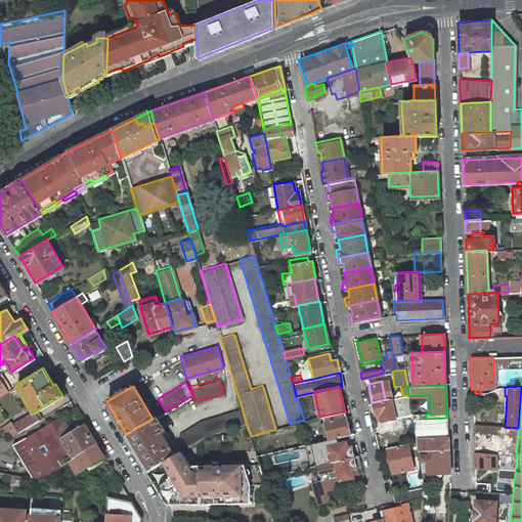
[(408,395),(402,396),(404,409),(411,408),(409,396),(408,395)]
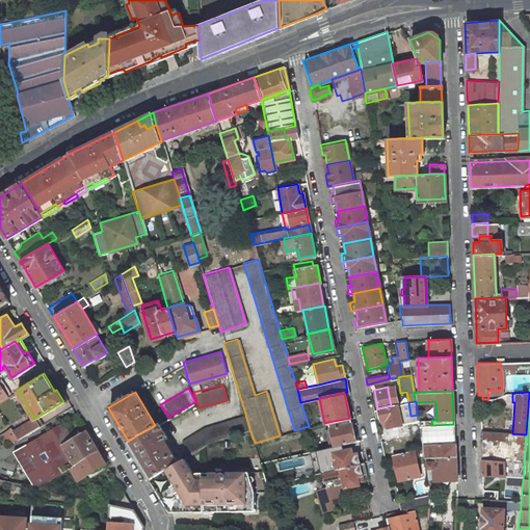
[(391,405),(377,408),(379,420),(385,419),(386,427),(400,424),(397,404),(396,404),(391,405)]
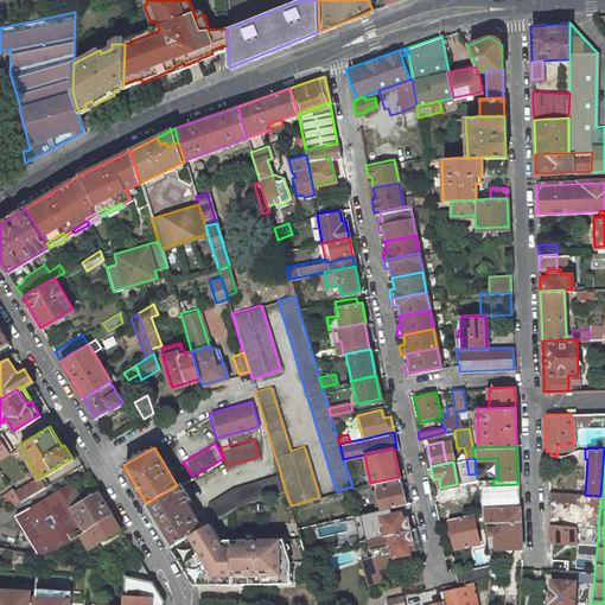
[(231,486),(207,502),(216,517),(239,503),(285,490),(280,472),(231,486)]
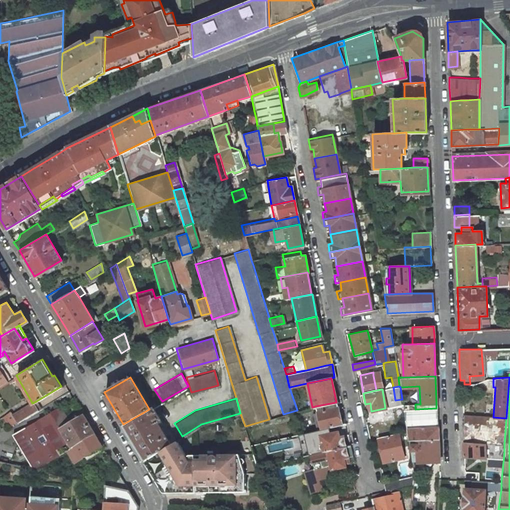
[(39,407),(36,401),(32,403),(31,401),(11,414),(16,421),(21,418),(39,407)]
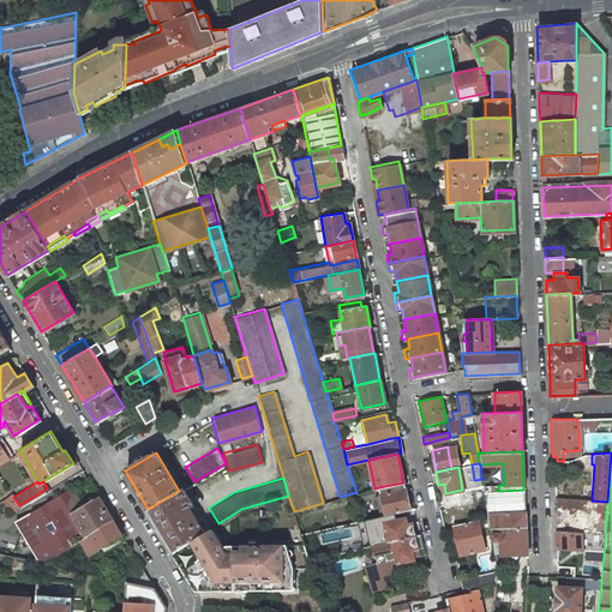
[(403,483),(378,487),(381,497),(376,498),(378,508),(383,507),(384,514),(409,508),(403,483)]
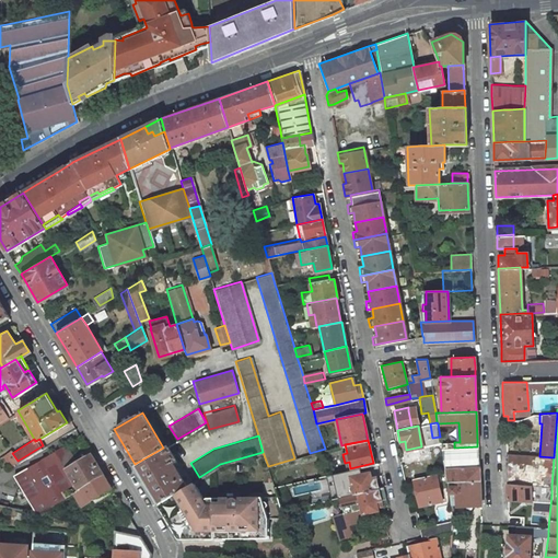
[(478,480),(477,446),(454,448),(454,442),(440,442),(445,472),(446,481),(453,481),(478,480)]
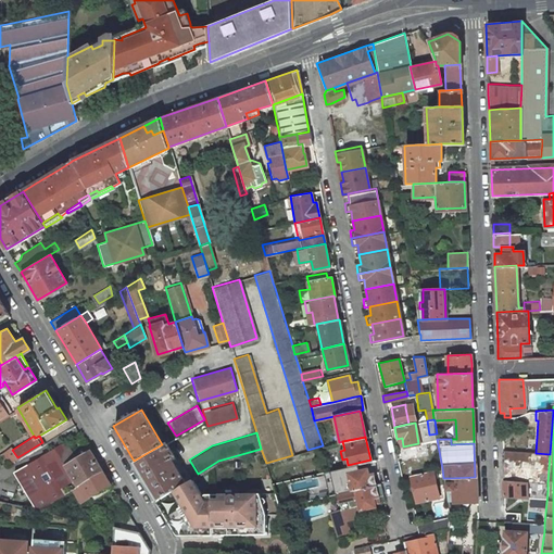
[(0,500),(37,508),(72,488),(77,485),(65,465),(76,458),(64,440),(28,462),(1,478),(0,478),(0,500)]
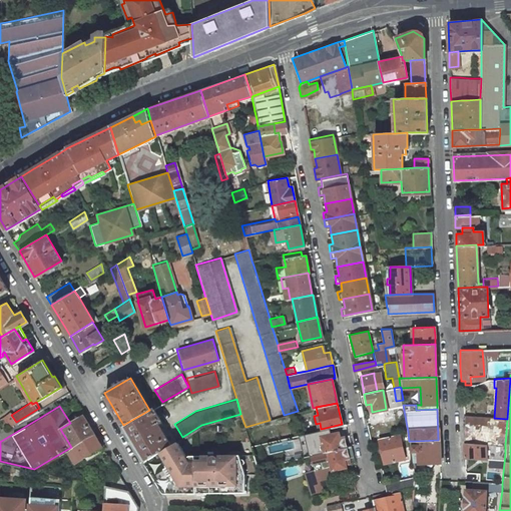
[(149,410),(123,425),(144,460),(170,445),(157,424),(160,422),(152,408),(149,410)]
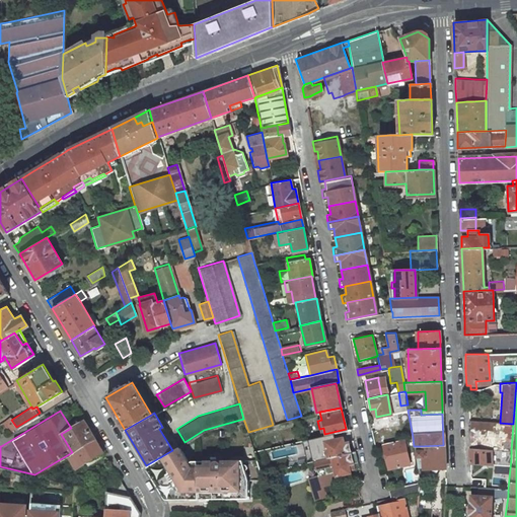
[(0,446),(1,446),(26,431),(21,424),(16,427),(11,420),(9,417),(0,423),(0,446)]
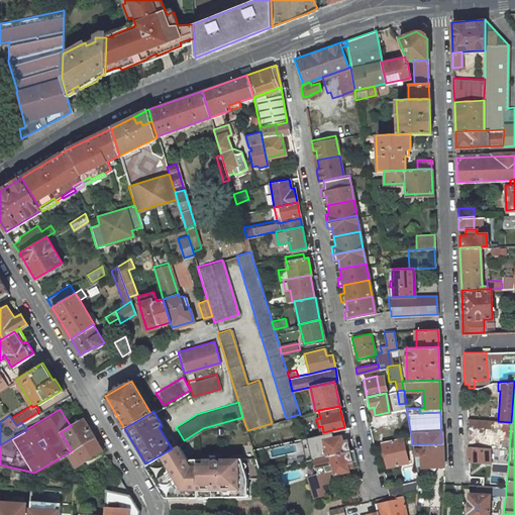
[(71,426),(61,432),(72,450),(95,437),(84,418),(71,426)]
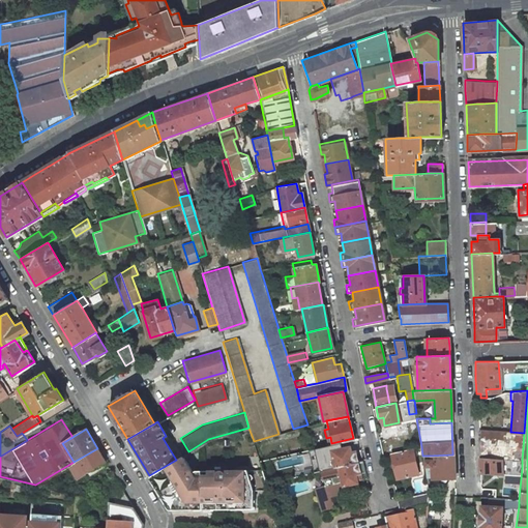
[(510,432),(477,430),(478,450),(478,457),(522,460),(524,433),(510,432)]
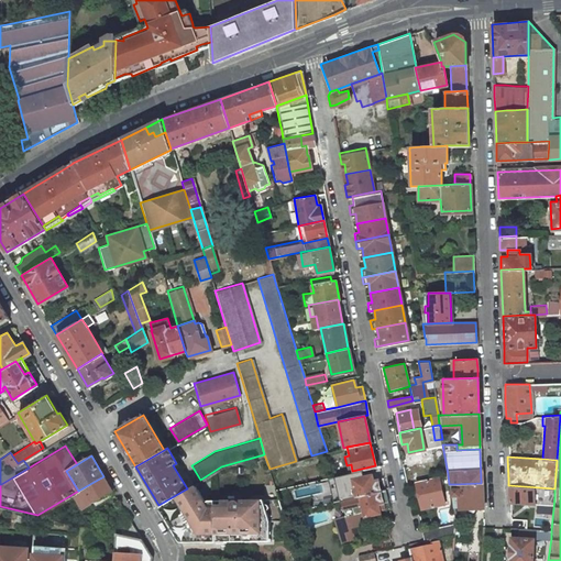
[(371,474),(351,477),(355,495),(378,491),(376,480),(372,481),(371,474)]
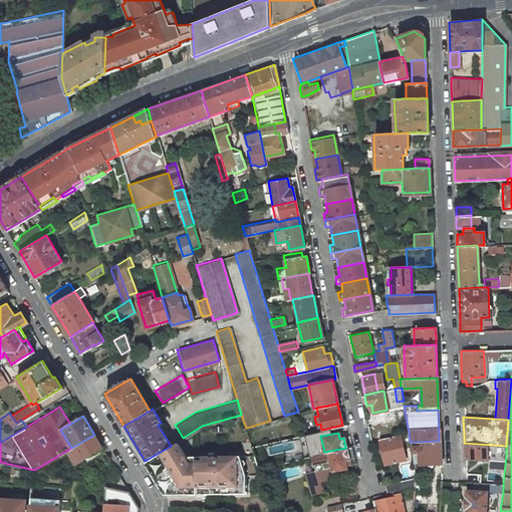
[(101,446),(94,435),(71,448),(66,451),(73,463),(101,446)]
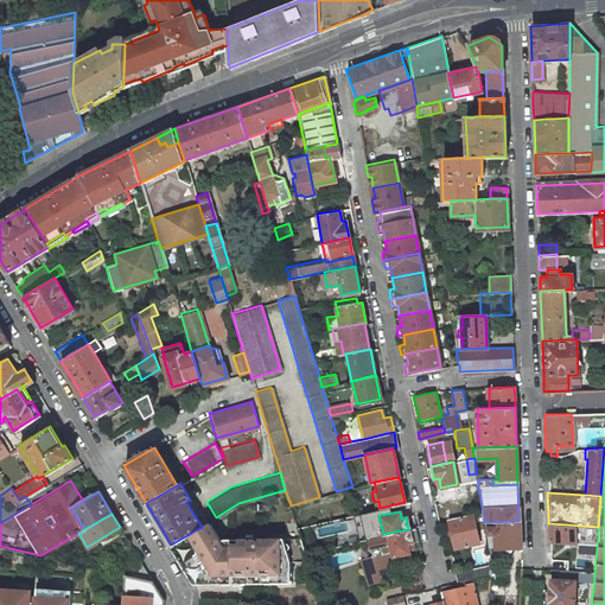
[(472,514),(447,518),(453,547),(477,542),(472,514)]
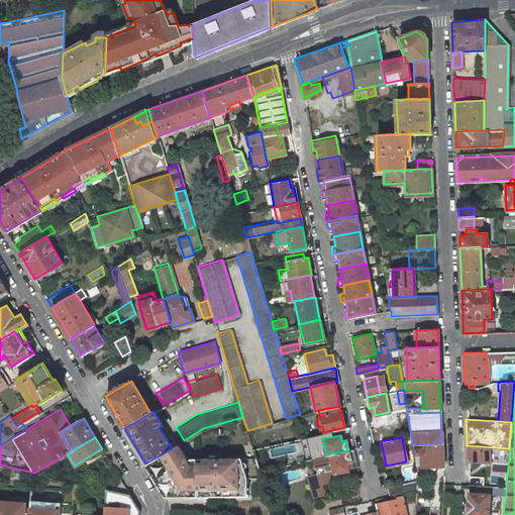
[(282,441),(252,448),(255,457),(284,450),(282,441)]
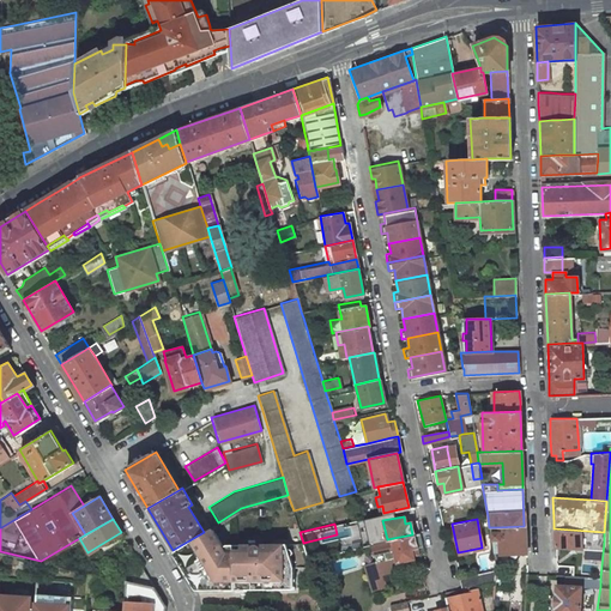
[(524,526),(496,527),(496,531),(490,531),(491,539),(492,550),(496,550),(496,552),(525,550),(524,526)]
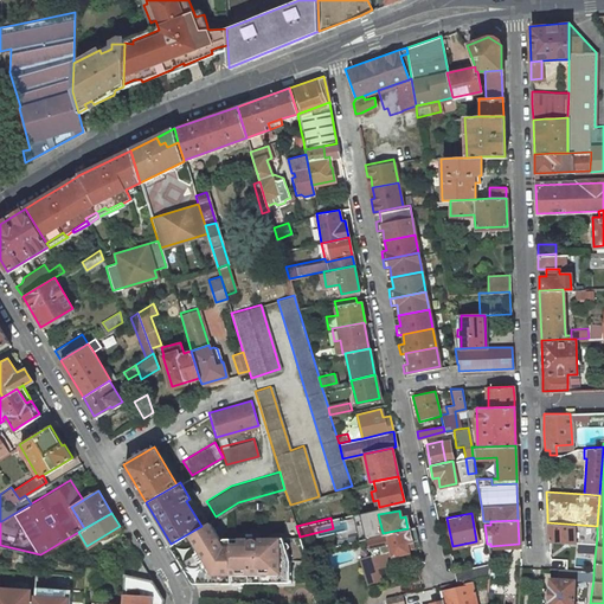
[(229,580),(229,537),(223,537),(219,539),(216,538),(218,537),(209,521),(201,526),(171,544),(184,565),(193,582),(196,579),(217,579),(218,582),(229,580)]
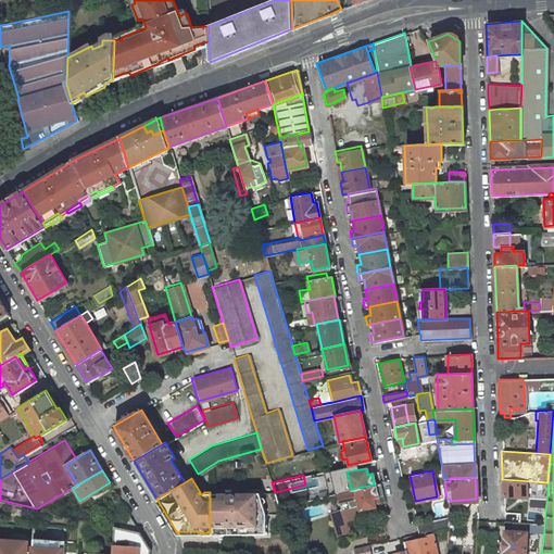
[(548,482),(502,479),(503,495),(527,496),(527,490),(548,491),(548,482)]
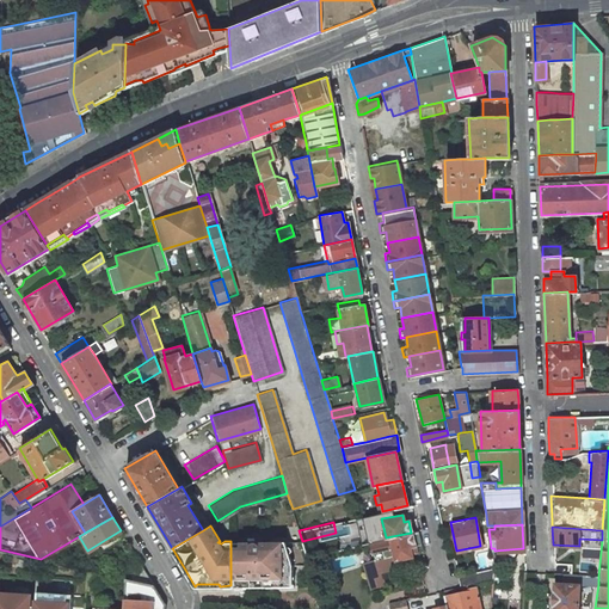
[(394,560),(411,555),(410,546),(420,543),(417,530),(411,533),(386,537),(369,541),(371,552),(392,547),(393,553),(394,560)]
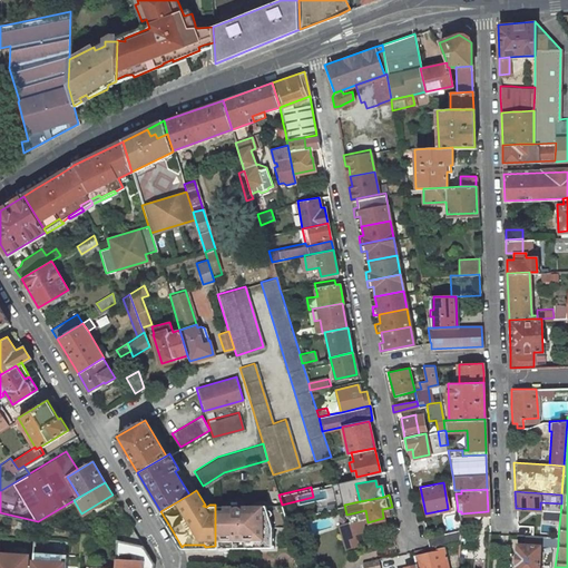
[(228,544),(244,544),(246,546),(271,546),(271,526),(287,526),(283,508),(265,508),(264,505),(215,505),(215,546),(227,546),(228,544)]
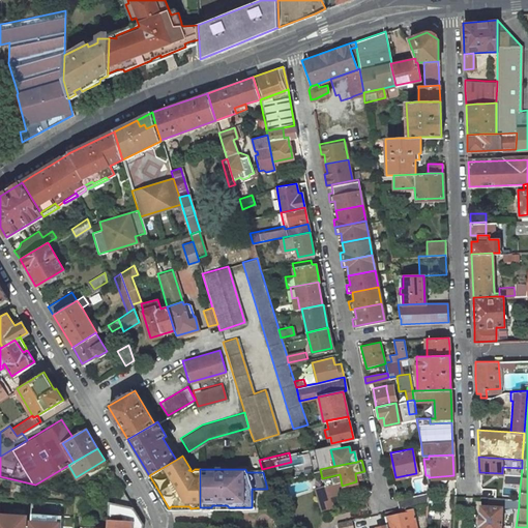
[(324,485),(338,480),(341,479),(340,474),(322,478),(324,485)]
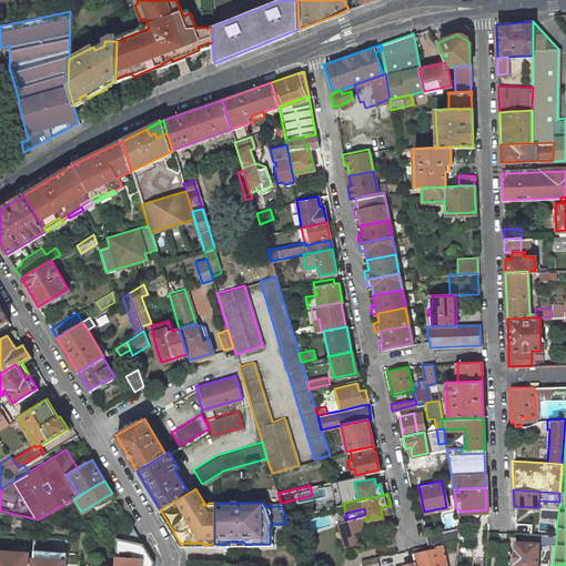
[(336,523),(343,545),(355,542),(352,532),(365,527),(363,521),(362,515),(347,519),(336,523)]
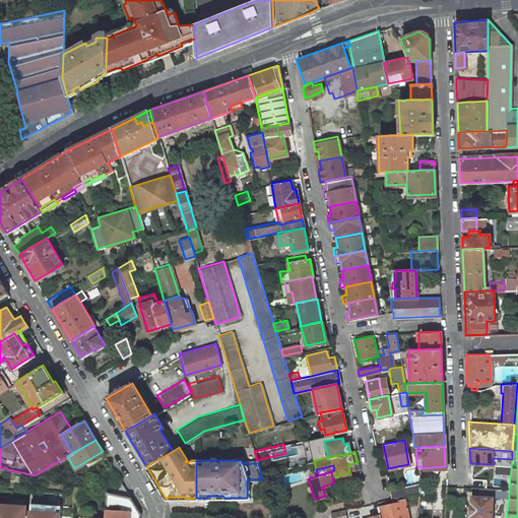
[(130,497),(118,477),(107,484),(111,492),(115,494),(130,497)]
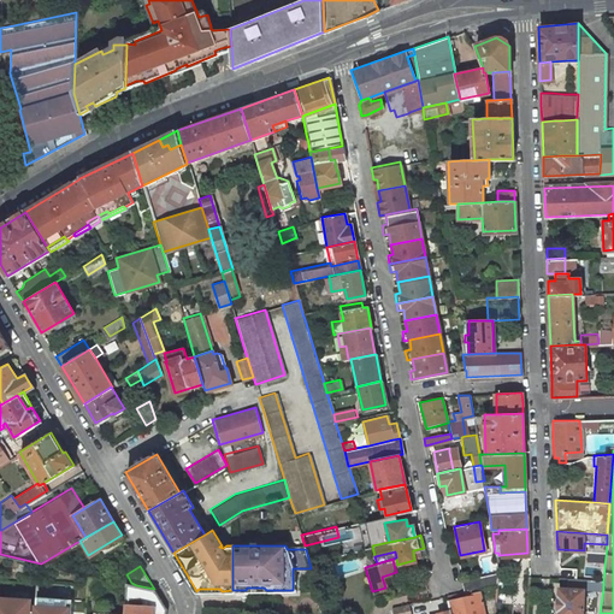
[(497,572),(461,580),(464,590),(464,591),(496,583),(497,572)]
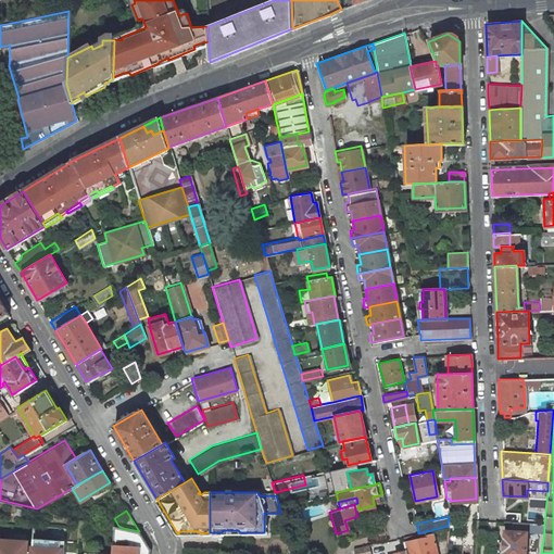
[(90,520),(78,518),(77,537),(78,537),(89,538),(90,520)]
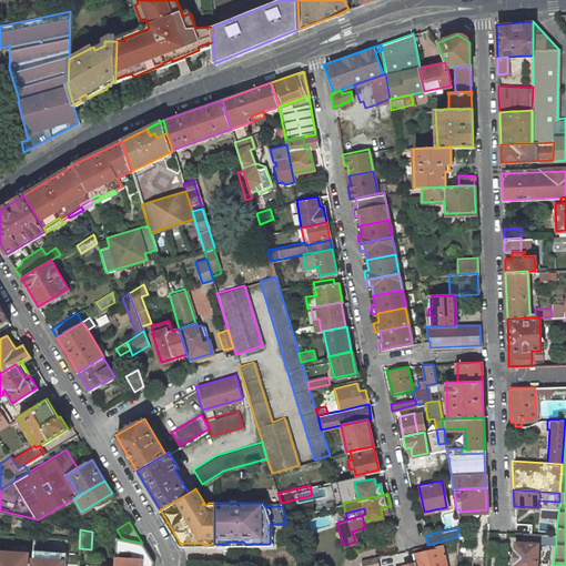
[(556,535),(523,533),(522,542),(514,541),(512,565),(535,565),(538,543),(538,541),(556,543),(556,535)]
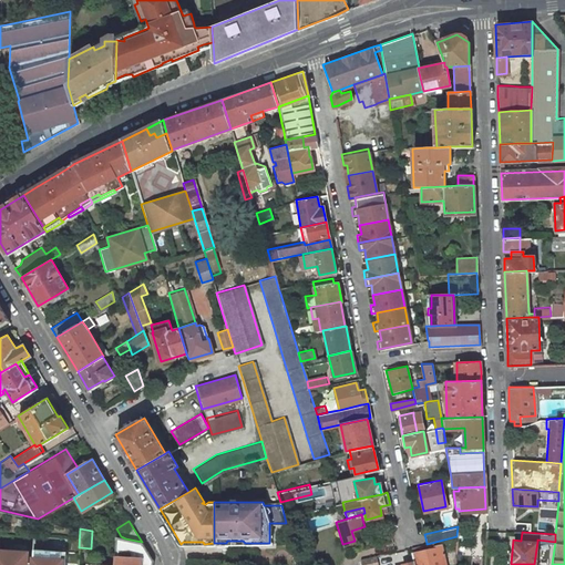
[(113,564),(151,564),(152,560),(142,542),(125,538),(115,536),(113,564)]
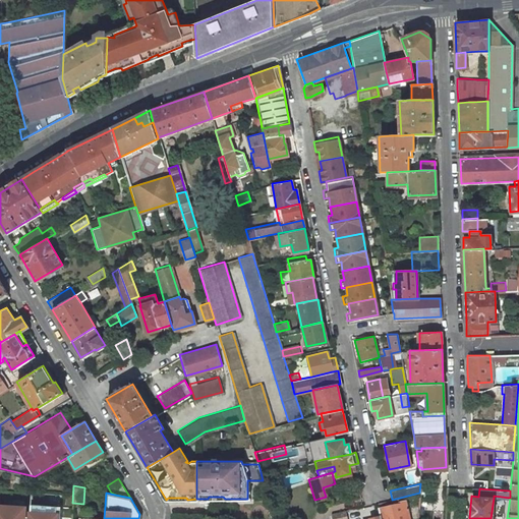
[(386,500),(377,502),(380,515),(380,518),(408,518),(404,500),(396,502),(396,504),(387,506),(386,500)]
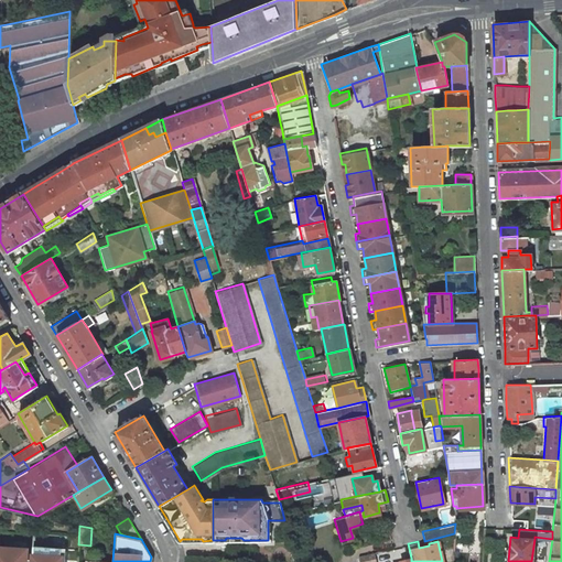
[(28,548),(0,546),(0,561),(76,561),(77,547),(33,544),(32,557),(28,557),(28,548)]
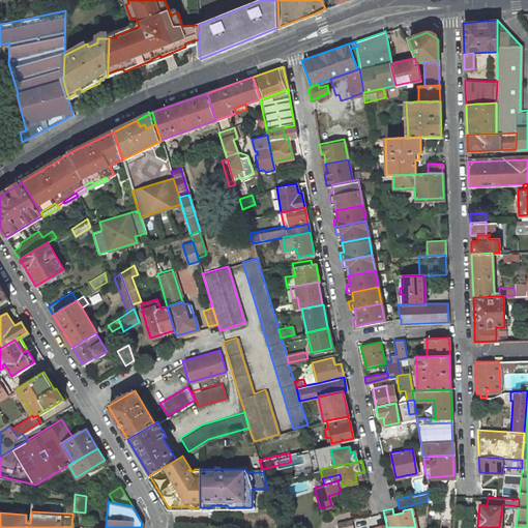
[(352,527),(350,519),(335,522),(336,527),(352,527)]
